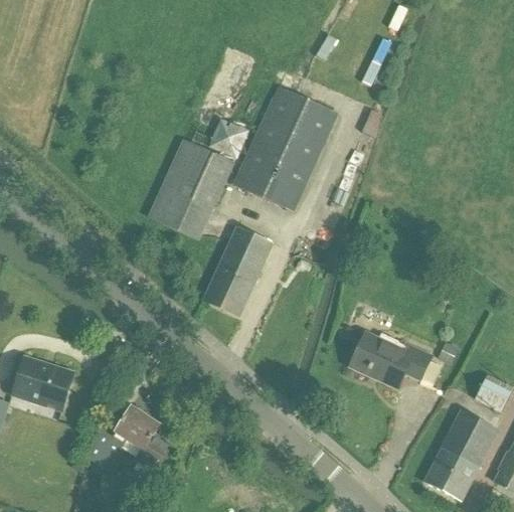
[(234,185),(293,211),(338,113),(280,86),(234,185)]
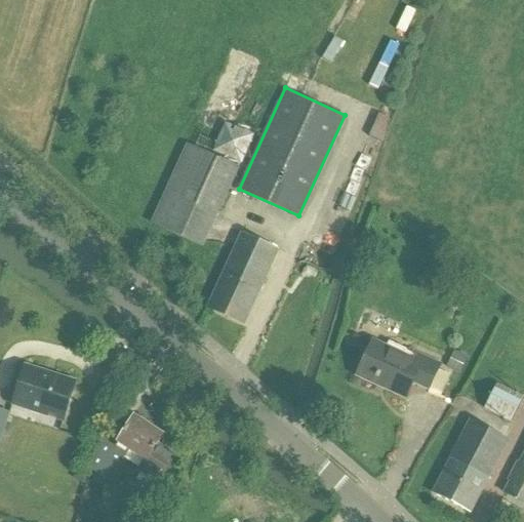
[(212,150),(242,162),(254,133),(225,121),(212,150)]
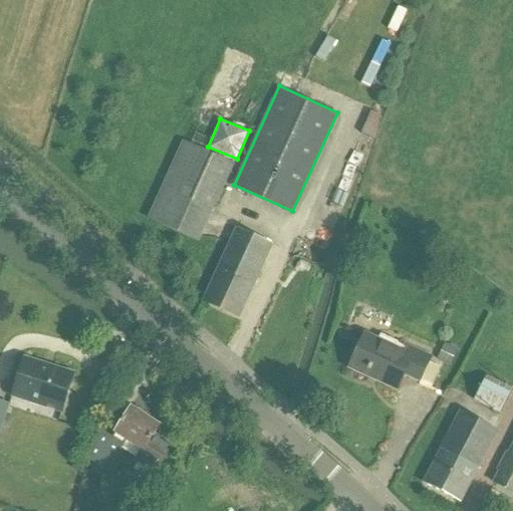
[(184,140),(149,216),(199,239),(234,163),(184,140)]
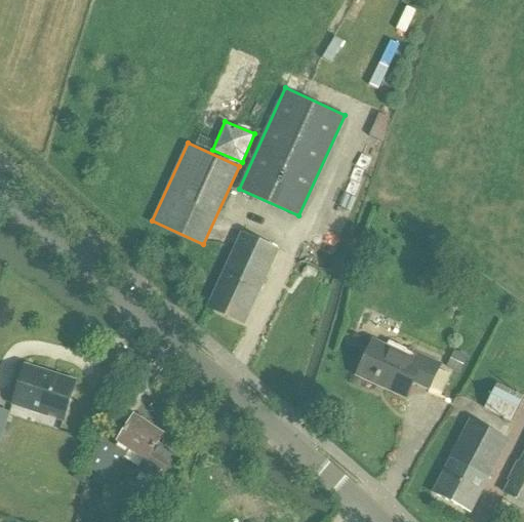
[(242,230),(207,306),(245,322),(279,247),(278,246),(277,247),(269,243),(269,242),(242,230)]
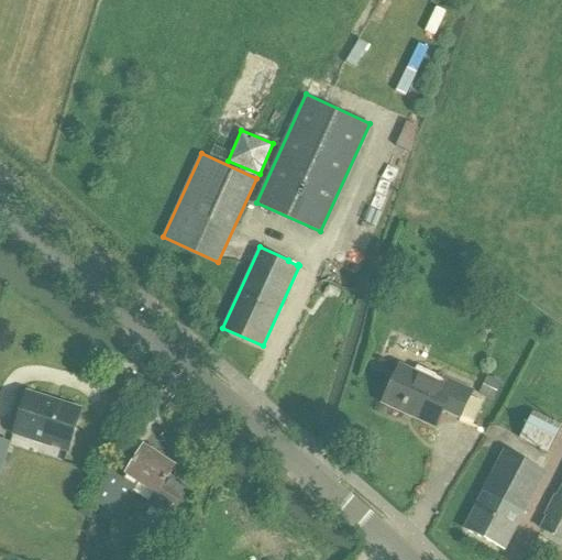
[(400,364),(384,401),(404,409),(405,407),(416,413),(415,415),(436,424),(443,408),(445,409),(447,408),(456,414),(455,414),(459,416),(472,387),(439,373),(436,381),(400,364)]
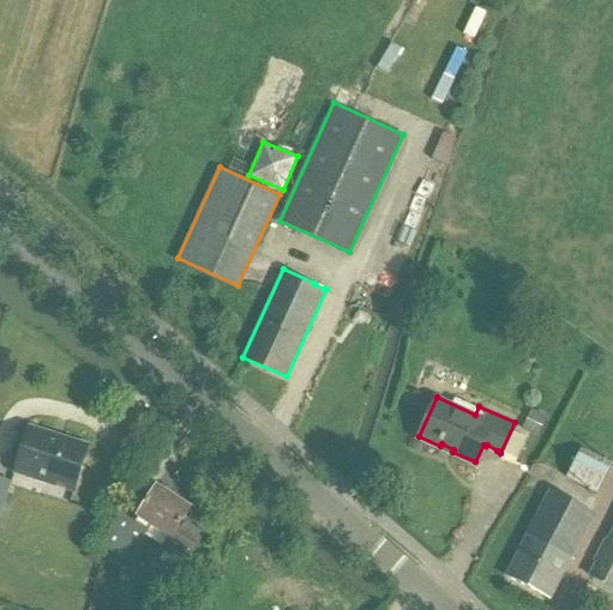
[(524,428),(539,434),(547,416),(533,409),(524,428)]
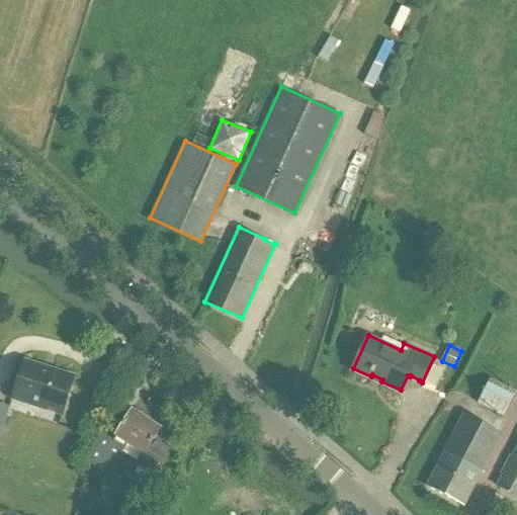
[(13,396),(25,400),(63,412),(74,375),(54,369),(54,370),(45,367),(45,366),(24,359),(13,396)]
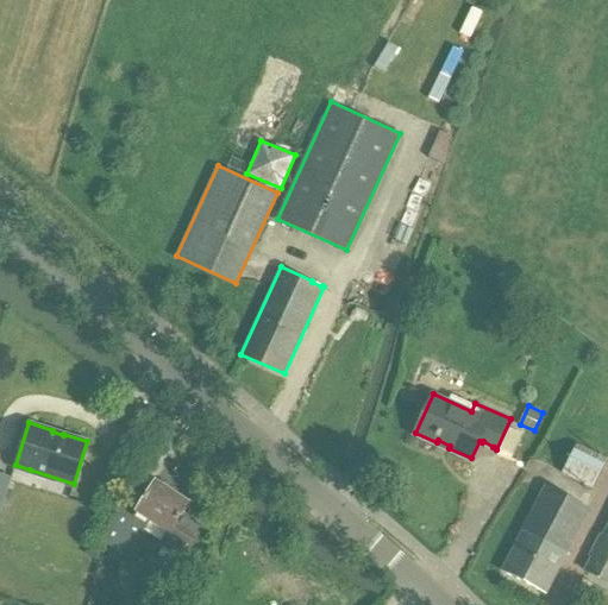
[(576,441),(561,470),(594,487),(607,461),(607,458),(576,441)]
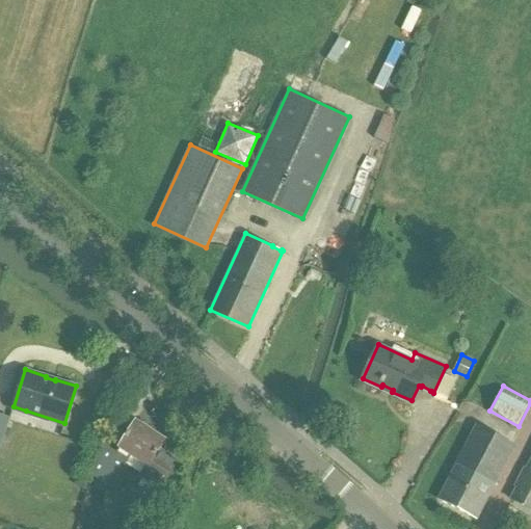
[(0,446),(10,417),(2,414),(2,415),(0,414),(0,446)]
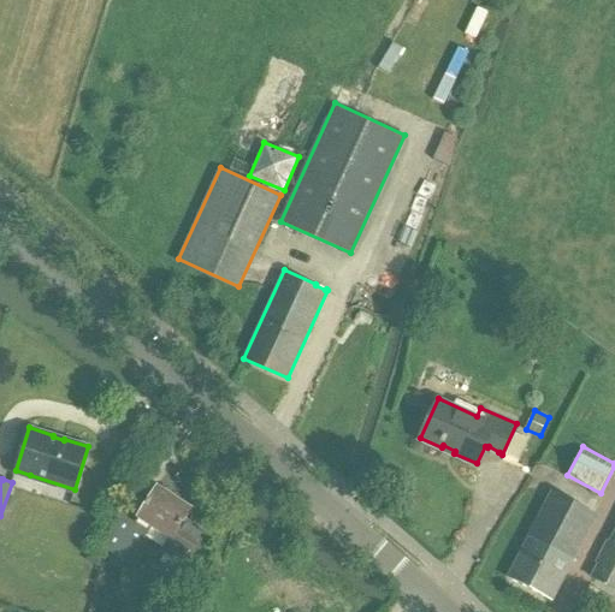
[(101,545),(128,562),(152,526),(171,538),(164,548),(187,563),(206,533),(184,520),(191,509),(157,486),(137,516),(135,521),(132,520),(132,521),(123,515),(123,514),(122,512),(101,545)]
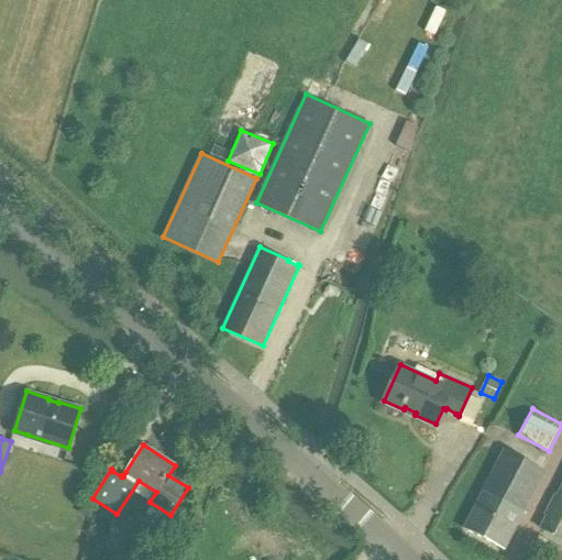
[(463,526),(505,548),(546,469),(504,448),(463,526)]
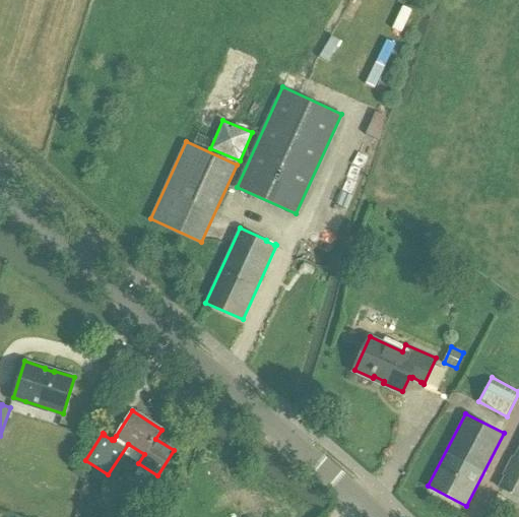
[(518,448),(515,456),(514,456),(512,460),(513,460),(507,470),(505,474),(499,486),(518,496),(518,448)]
